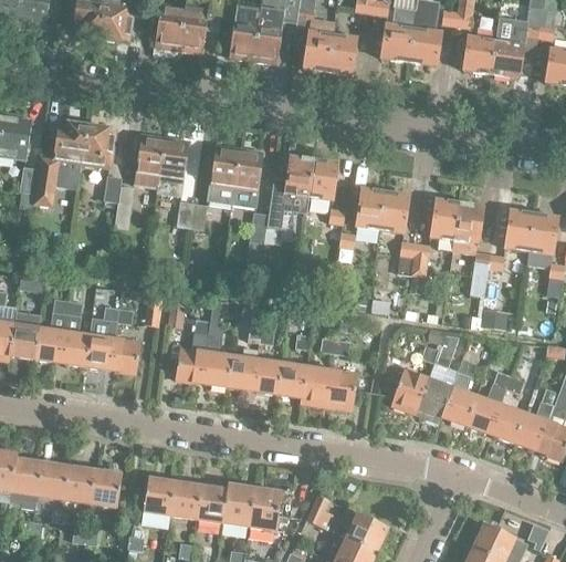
[(0,0),(0,23),(17,25),(20,0),(0,0)]
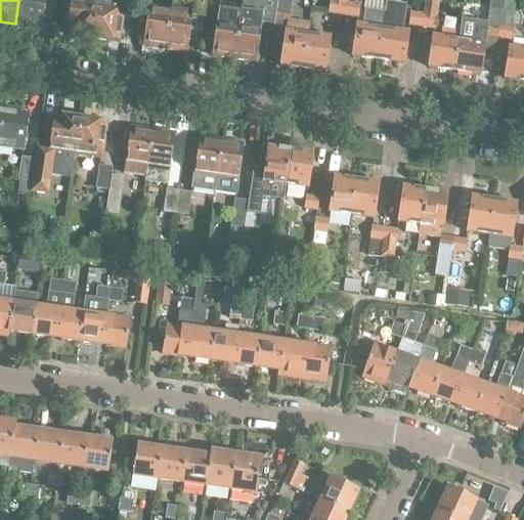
[(18,0),(15,24),(33,26),(34,24),(42,26),(45,0),(18,0)]
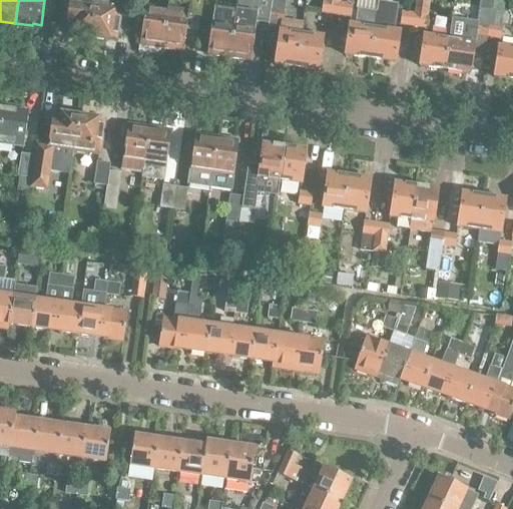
[(74,30),(91,32),(96,0),(69,0),(66,26),(74,27),(74,30)]
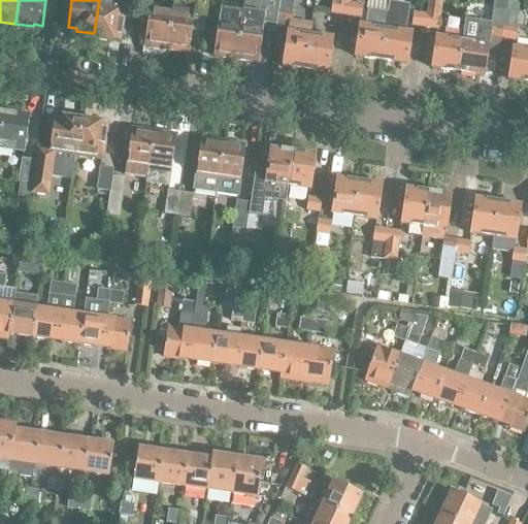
[(99,0),(94,33),(111,36),(111,34),(120,35),(125,3),(136,4),(137,0),(114,0),(114,1),(107,0),(99,0)]
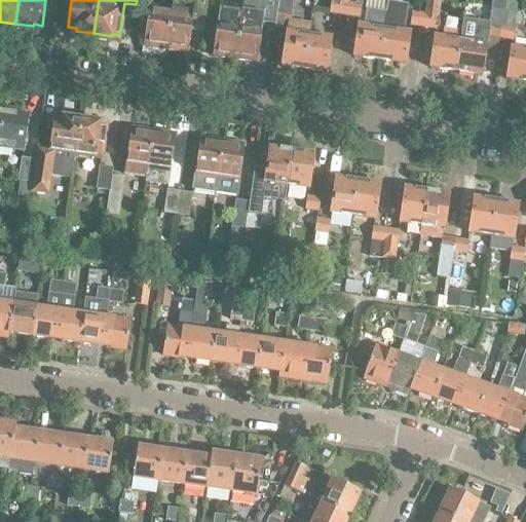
[(137,0),(136,4),(148,6),(144,40),(166,43),(172,7),(150,4),(150,0),(137,0)]
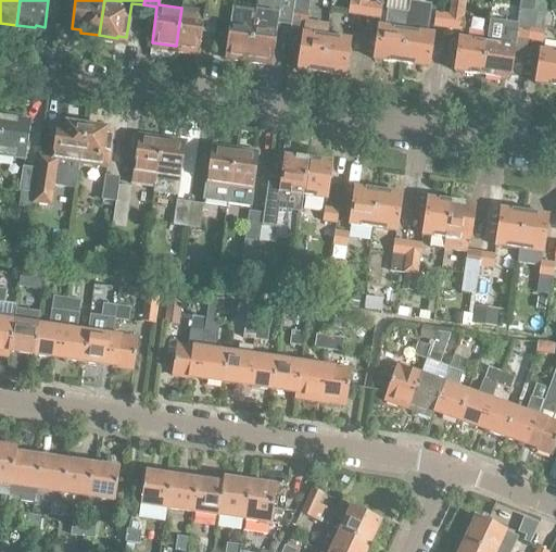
[(200,49),(204,14),(217,15),(219,0),(181,0),(181,8),(176,46),(200,49)]
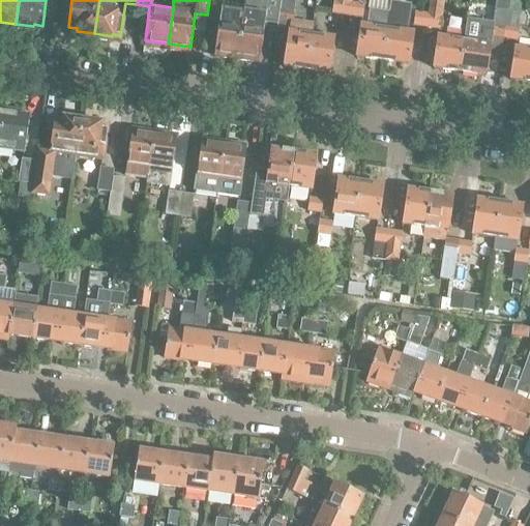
[(209,0),(207,15),(219,17),(214,51),(237,54),(244,0),(209,0)]
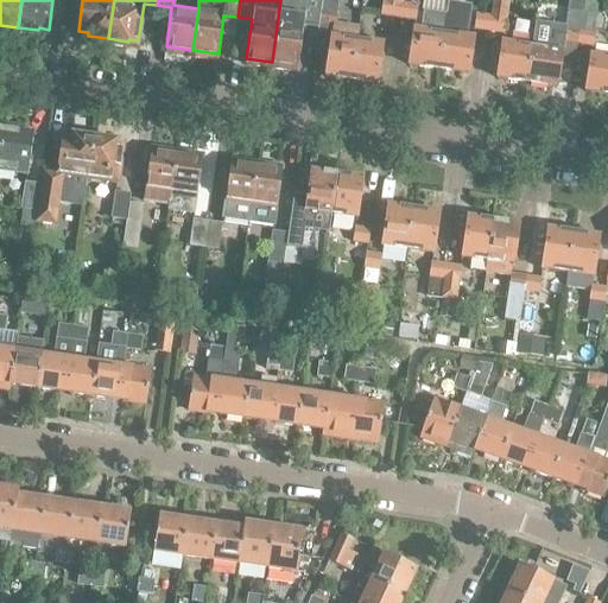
[(280,0),(272,62),(298,65),(304,19),(320,21),(322,0),(280,0)]
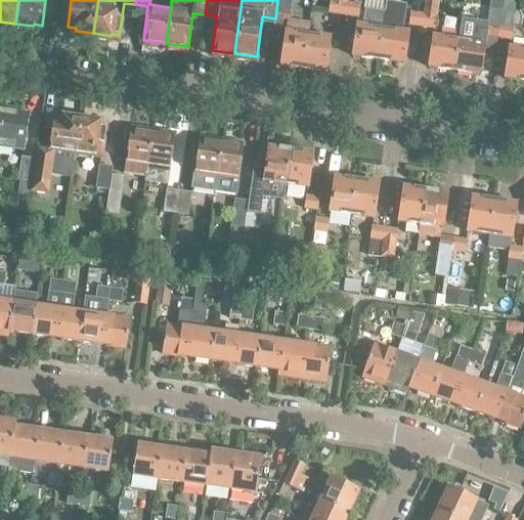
[(277,0),(275,18),(288,20),(280,62),(303,66),(308,31),(310,19),(289,16),(291,0),(277,0)]
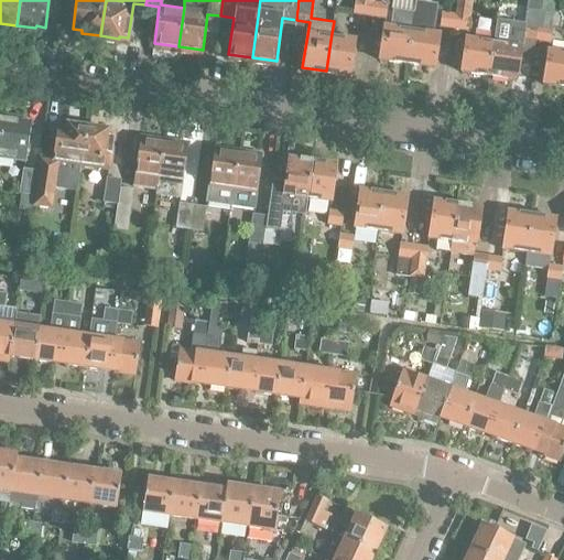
[(355,0),(354,11),(372,13),(375,0),(355,0)]
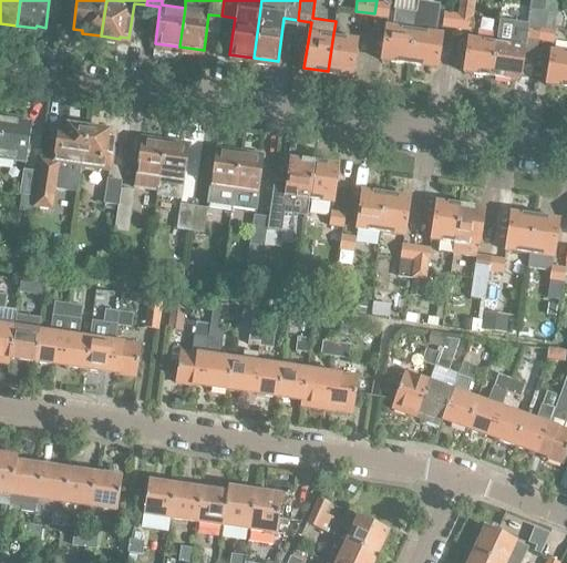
[(377,0),(374,13),(388,16),(390,0),(377,0)]
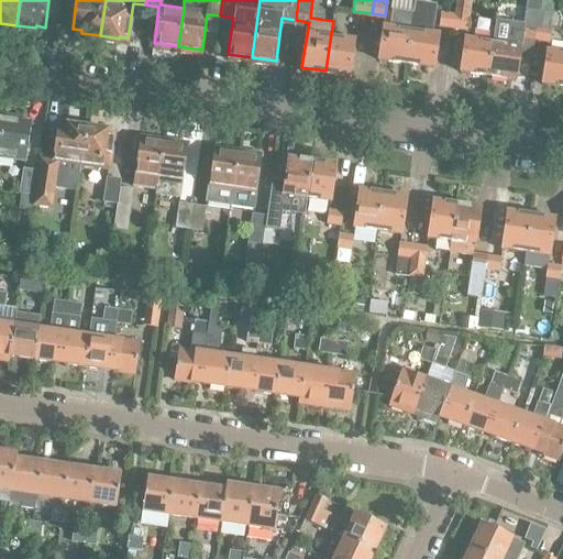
[(414,10),(407,61),(434,64),(439,32),(432,31),(437,1),(429,0),(415,0),(414,7),(414,10)]
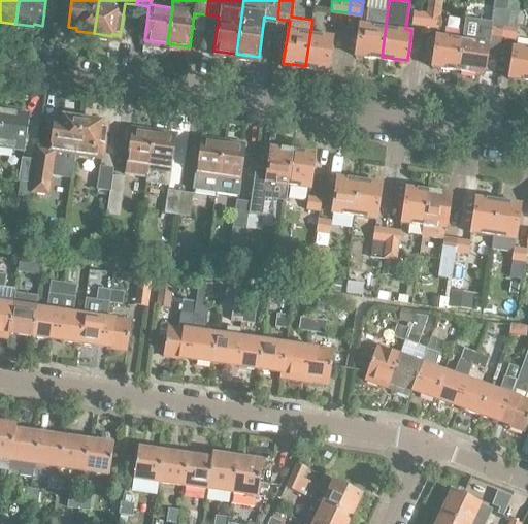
[(427,0),(426,10),(425,24),(437,26),(441,0),(427,0)]
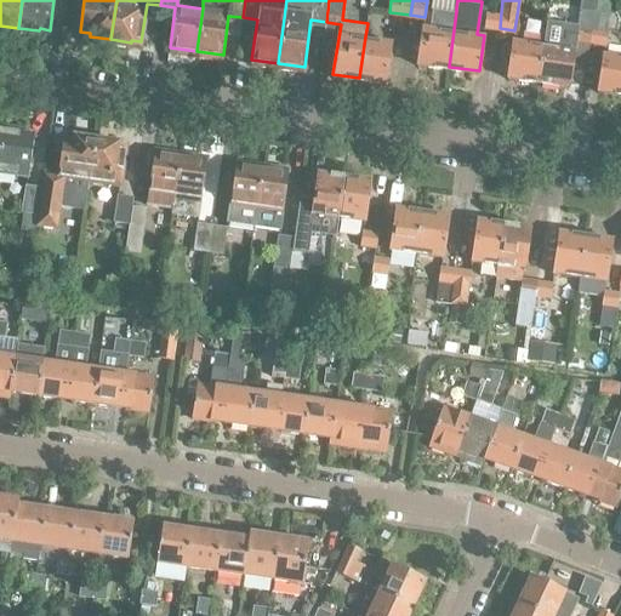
[(575,49),(576,40),(592,43),(594,28),(593,27),(596,9),(580,6),(577,23),(546,18),(542,44),(545,45),(539,80),(570,85),(575,49)]
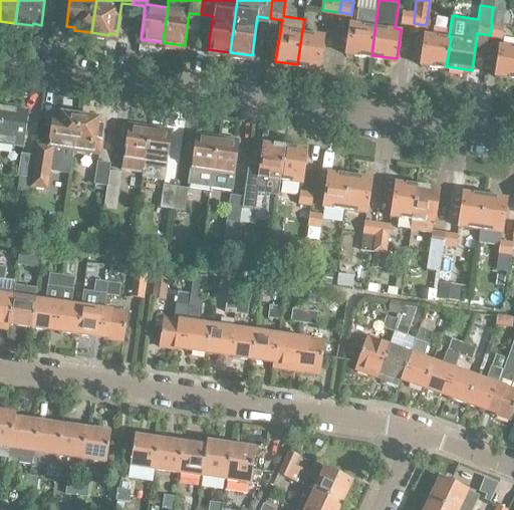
[(345,51),(371,55),(377,9),(358,6),(355,22),(350,21),(345,51)]
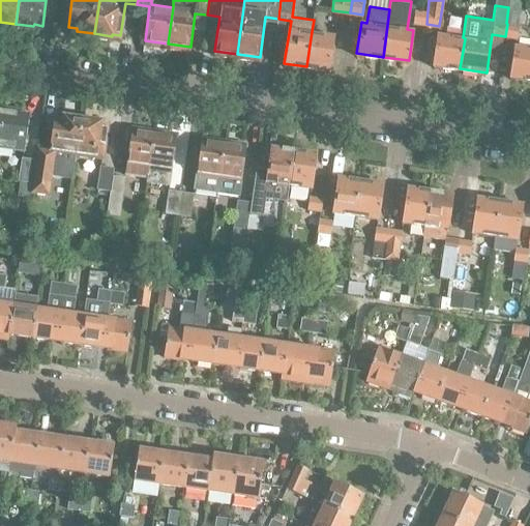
[(517,37),(521,9),(508,7),(506,23),(507,24),(505,36),(517,37)]
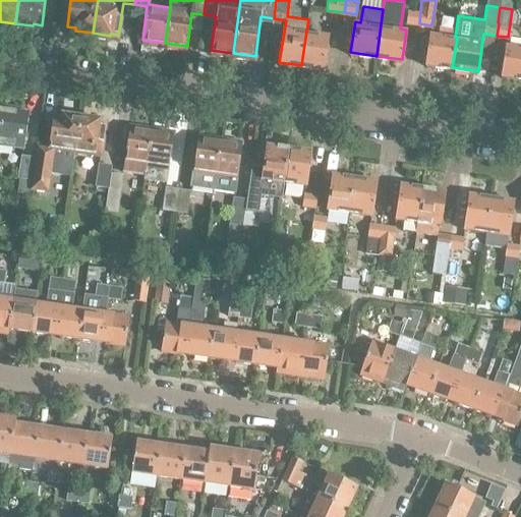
[(407,22),(419,23),(420,10),(408,8),(407,22)]
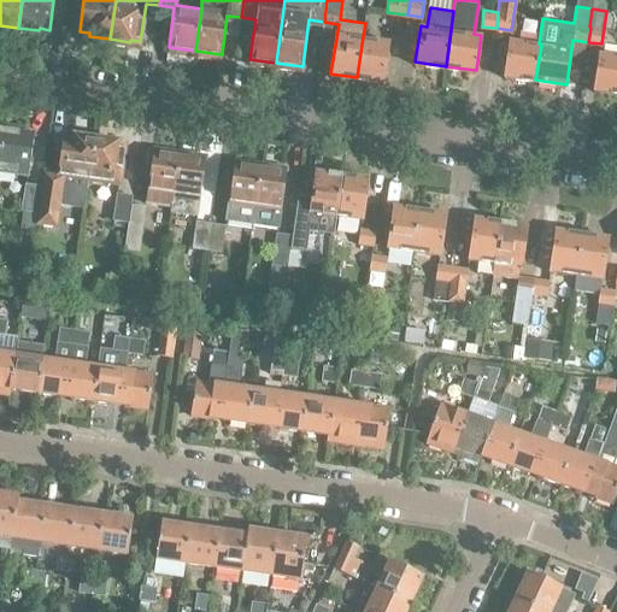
[(388,40),(363,36),(357,77),(382,82),(388,40)]
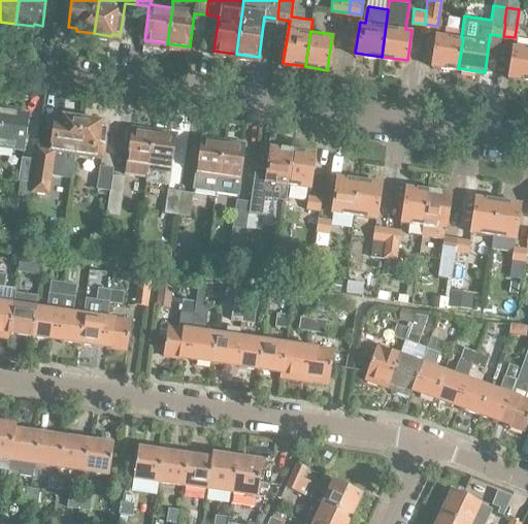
[(432,64),(458,68),(463,38),(461,37),(436,34),(432,64)]
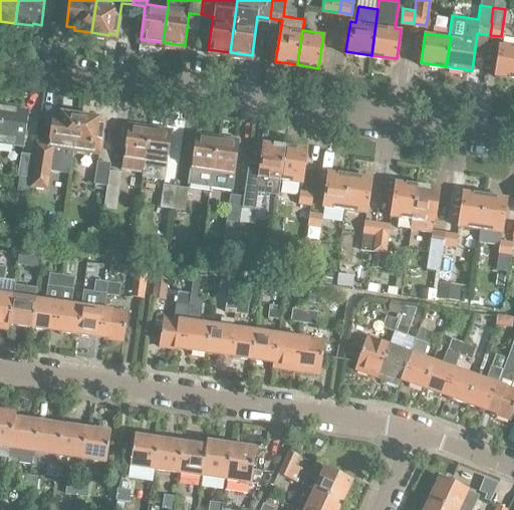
[(495,73),(513,76),(513,46),(500,44),(495,73)]
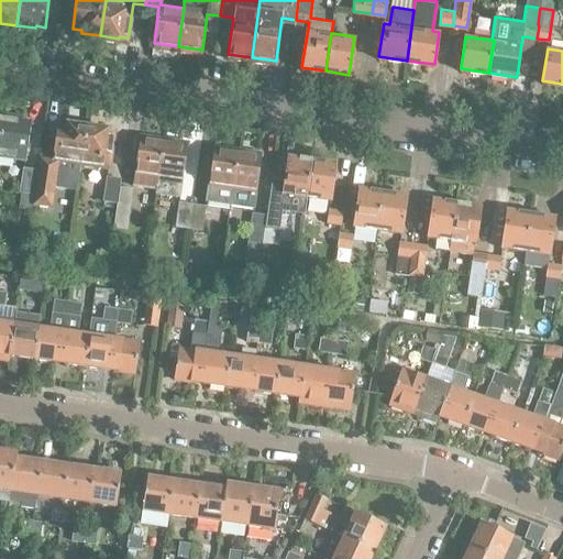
[(23,114),(4,112),(0,139),(0,152),(28,156),(33,120),(22,119),(23,114)]
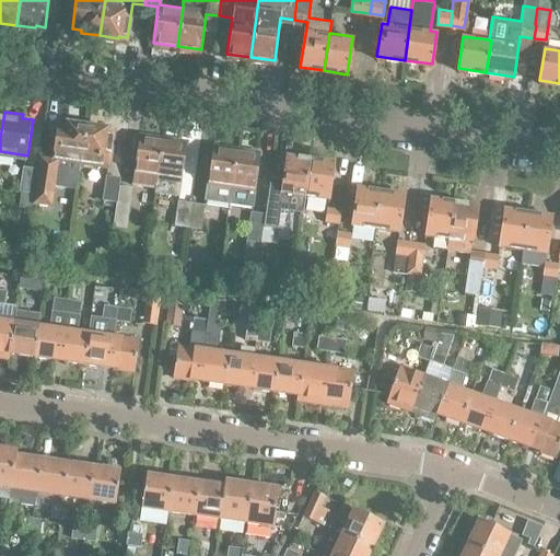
[(32,203),(34,203),(51,205),(55,185),(76,187),(80,161),(81,161),(88,124),(68,120),(68,124),(59,123),(54,157),(39,154),(37,168),(32,203)]
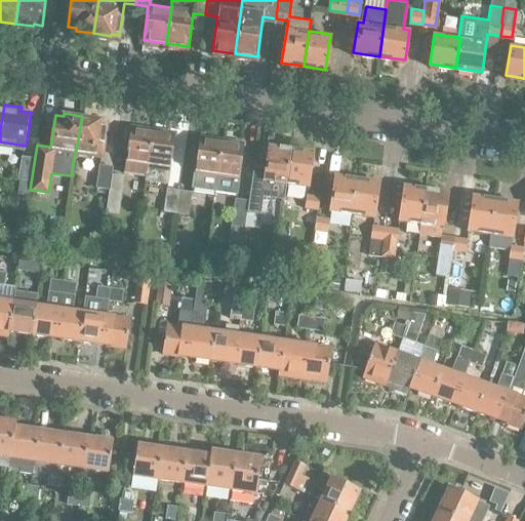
[(108,120),(82,116),(76,151),(103,155),(108,120)]
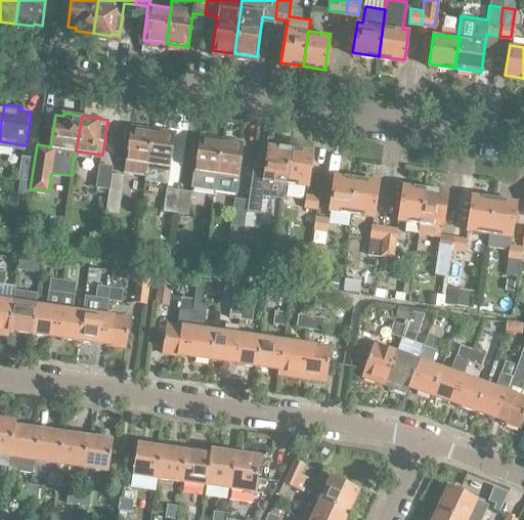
[(130,125),(124,172),(146,175),(147,165),(153,128),(130,125)]
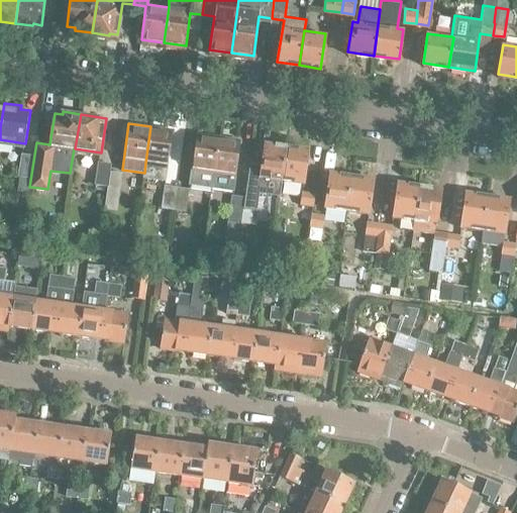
[(150,126),(145,163),(168,166),(173,130),(150,126)]
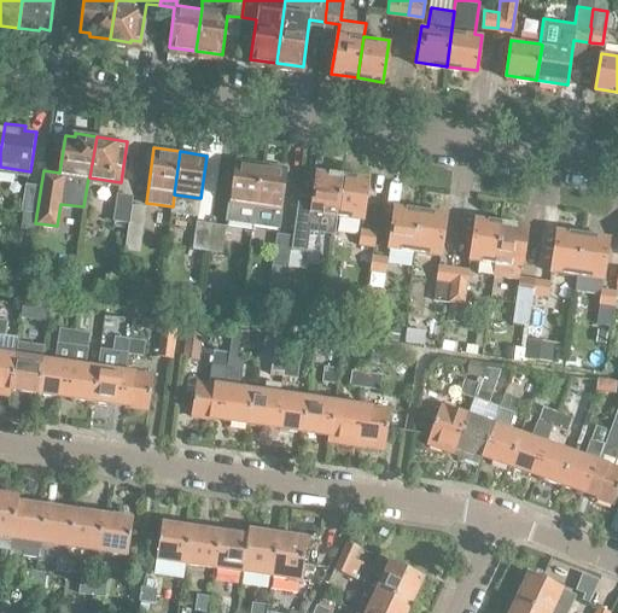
[(227,202),(225,220),(254,223),(262,164),(235,159),(229,203),(227,202)]
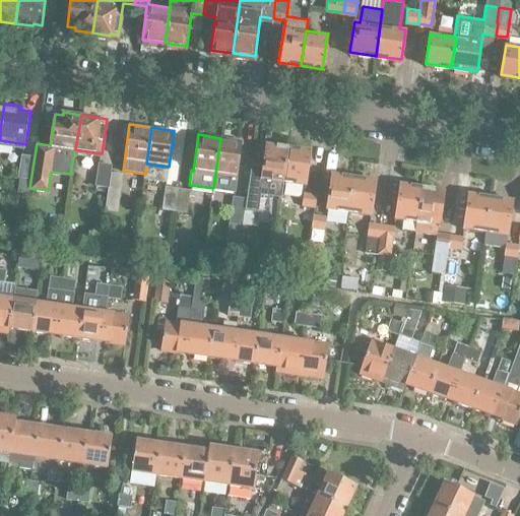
[(220,138),(213,188),(236,191),(238,177),(243,141),(220,138)]
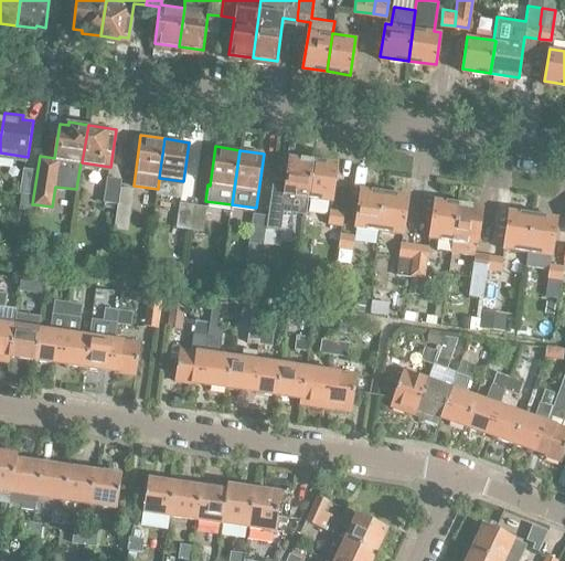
[(270,200),(267,225),(281,228),(284,207),(306,209),(308,196),(313,158),(289,156),(284,201),(270,200)]
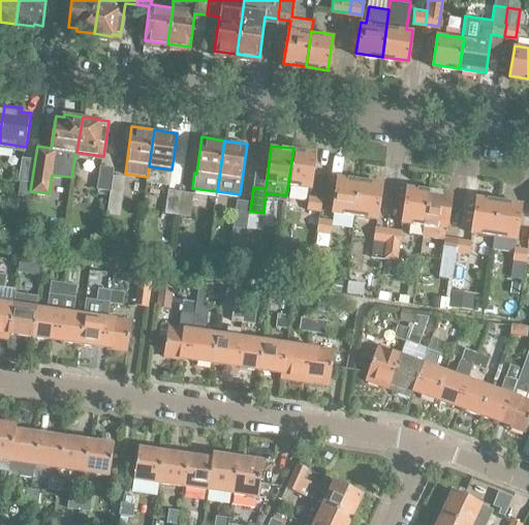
[(315,151),(293,148),(288,183),(310,186),(315,151)]
